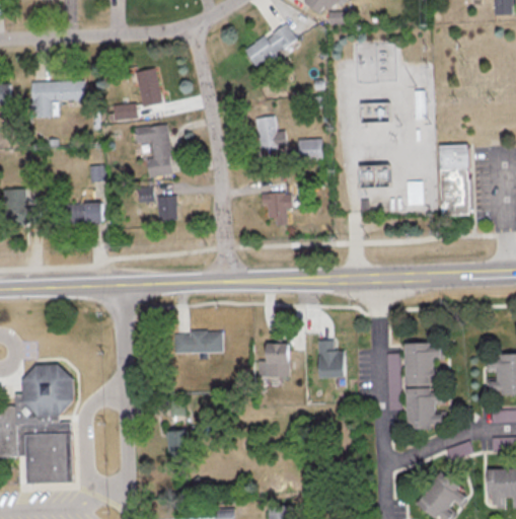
[(307,0),(305,6),(319,12),(321,6),(335,12),(340,0),(307,0)]
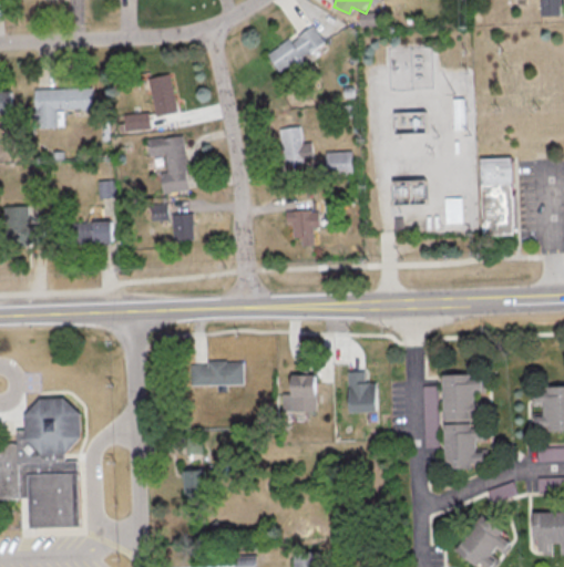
[(537,0),(537,17),(559,17),(559,0),(537,0)]
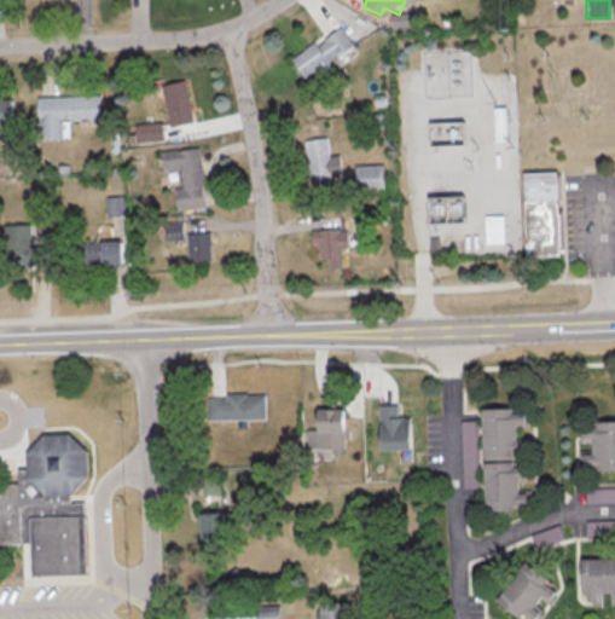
[(289,59),(301,80),(353,48),(340,28),(289,59)]
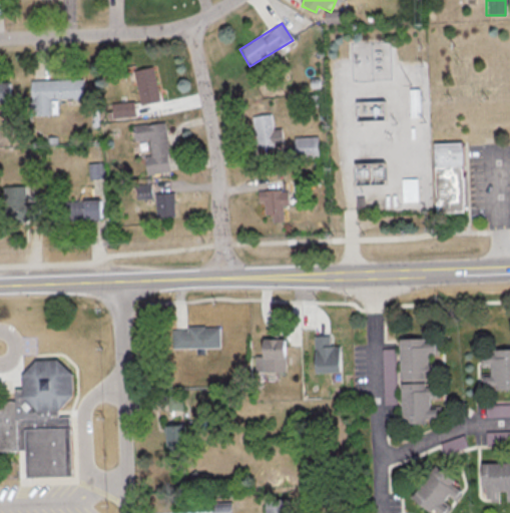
[(159,102),(152,67),(132,71),(139,106),(159,102)]
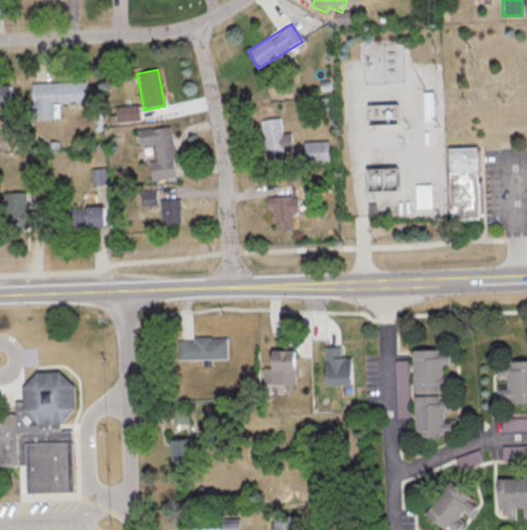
[(86,102),(85,83),(32,83),(32,119),(52,119),(52,102),(86,102)]
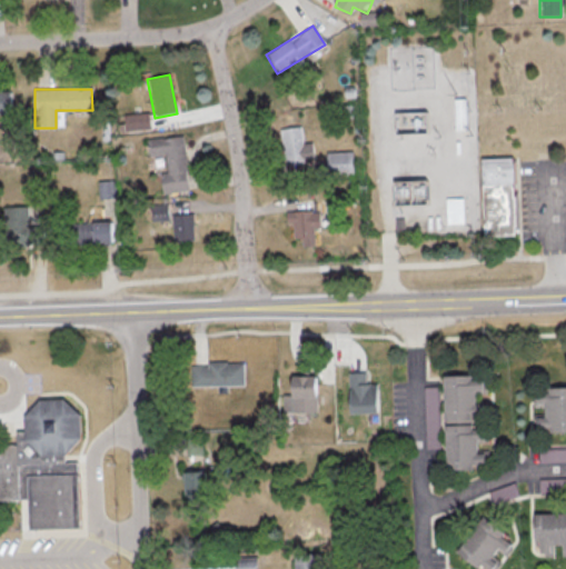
[(0,113),(13,115),(13,92),(0,92),(0,113)]
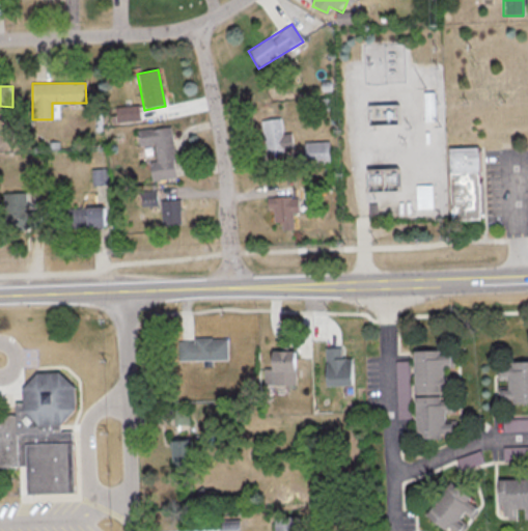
[(422,92),(422,121),(434,121),(434,92),(422,92)]
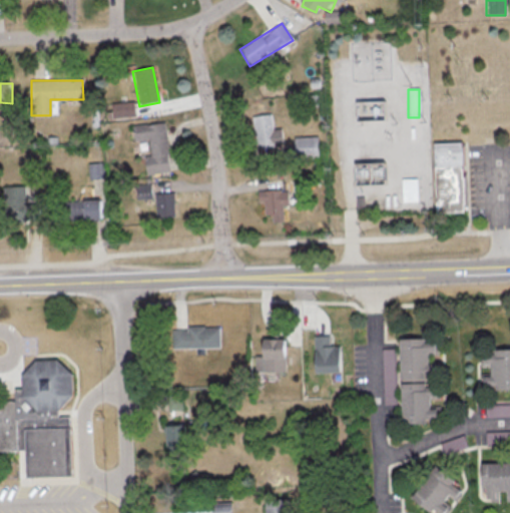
[(112,118),(135,116),(133,102),(110,104),(112,118)]
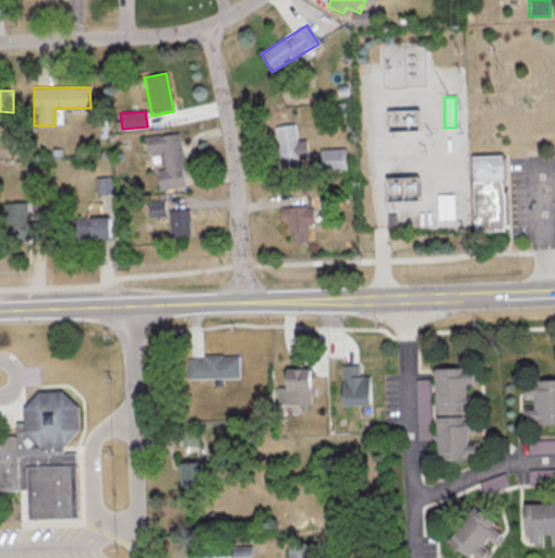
[(308,159),(305,140),(296,142),(293,124),(273,128),(278,164),(308,159)]
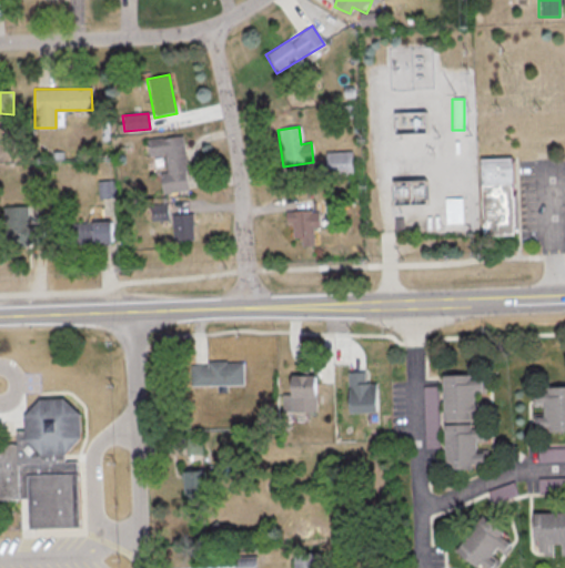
[(161,193),(189,190),(183,135),(145,139),(148,158),(163,155),(165,173),(159,173),(161,193)]
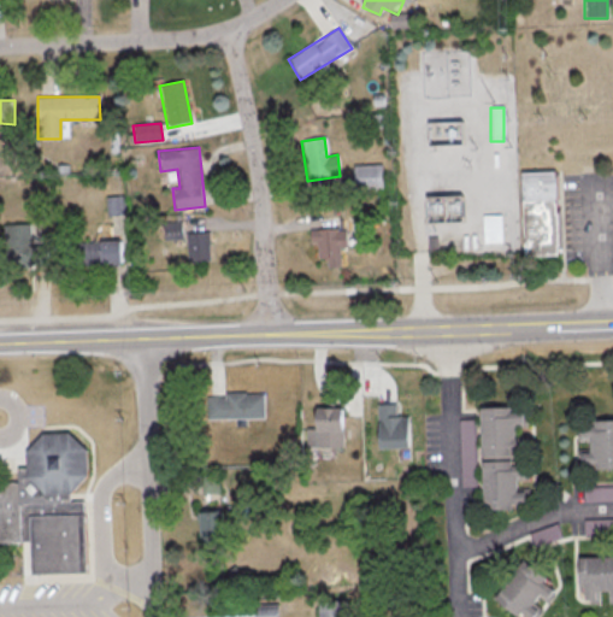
[(353,165),(353,189),(382,189),(382,165),(353,165)]
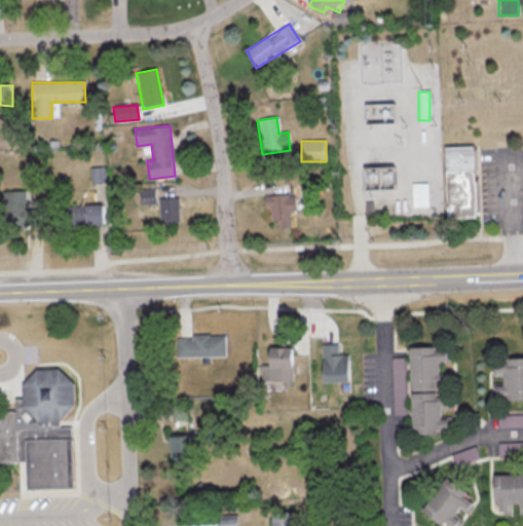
[(446,173),(445,147),(475,146),(476,172),(446,173)]
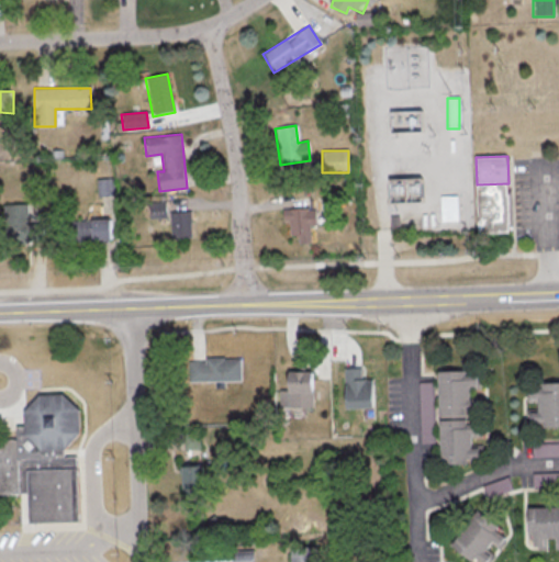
[(390,198),(423,198),(423,179),(390,179),(390,198)]
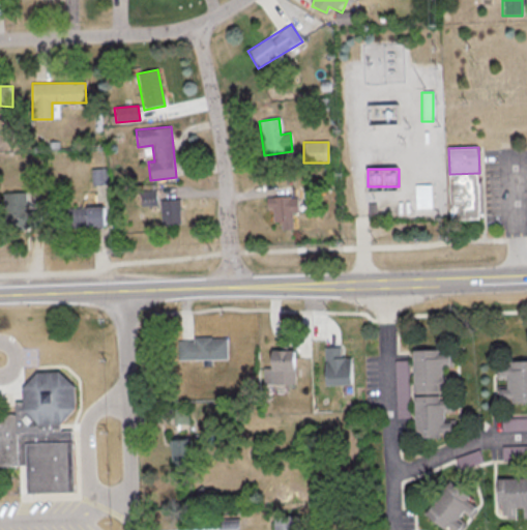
[(479,173),(481,219),(450,222),(449,174),(479,173)]
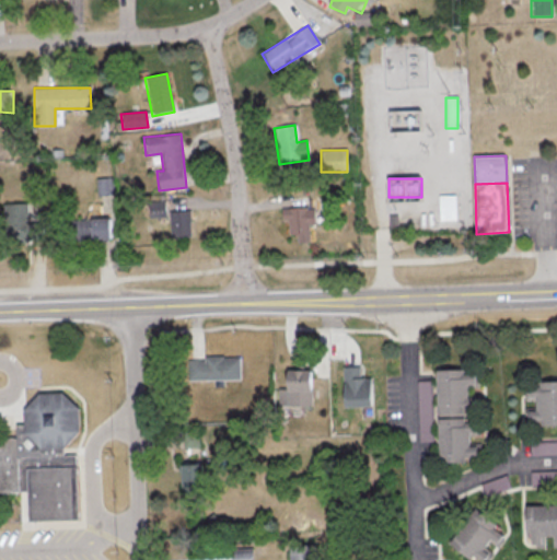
[(438,220),(455,220),(455,195),(438,195),(438,220)]
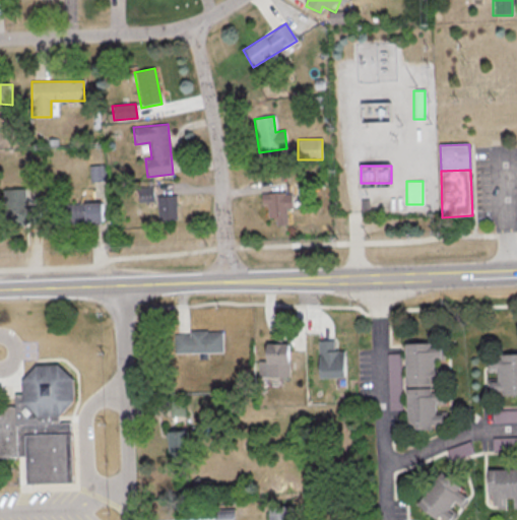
[(152,188),(138,188),(138,200),(152,200),(152,188)]
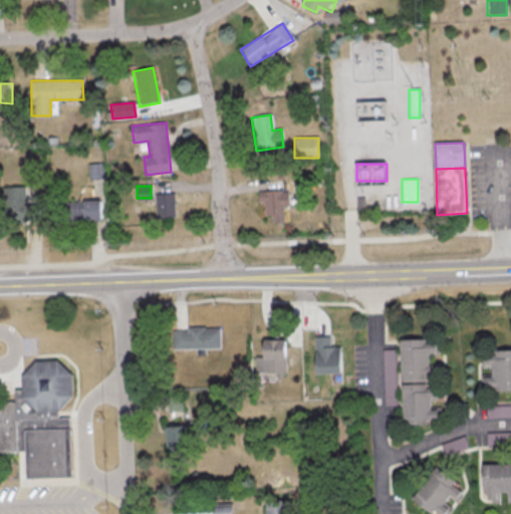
[(24,187),(2,187),(2,221),(39,221),(39,205),(24,205),(24,187)]
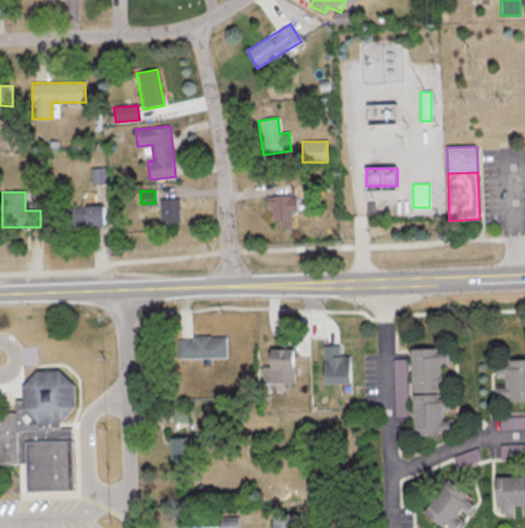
[(279,230),(291,230),(291,211),(297,211),(297,196),(266,196),(266,222),(279,222),(279,230)]
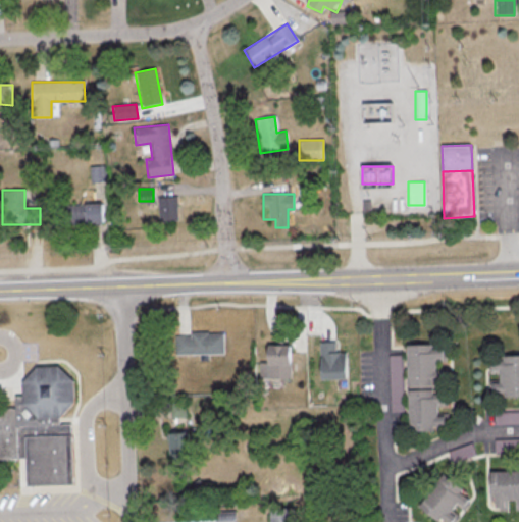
[(158,221),(177,221),(177,197),(158,197),(158,221)]
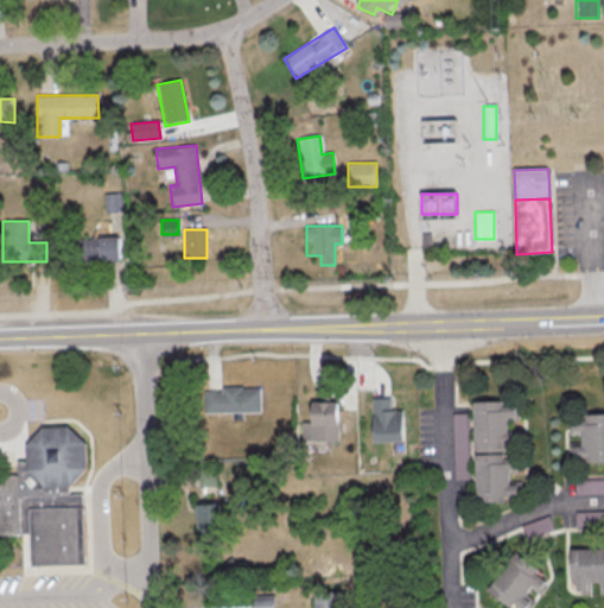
[(121,238),(72,238),(72,261),(121,261),(121,238)]
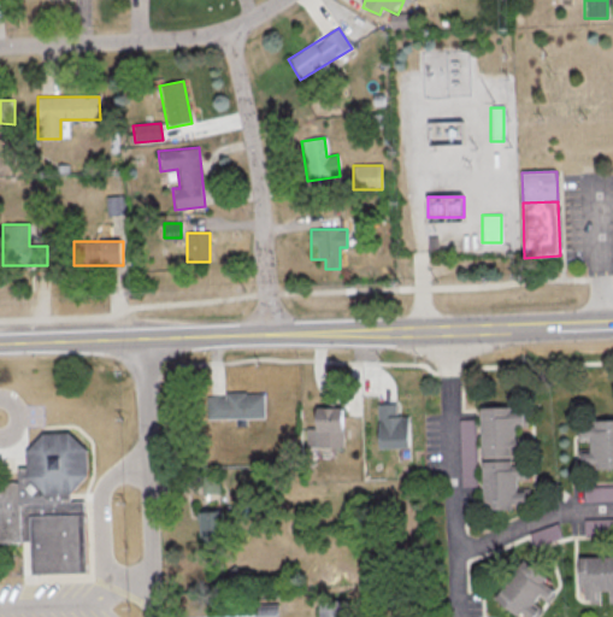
[(206,417),(263,417),(263,392),(206,392),(206,417)]
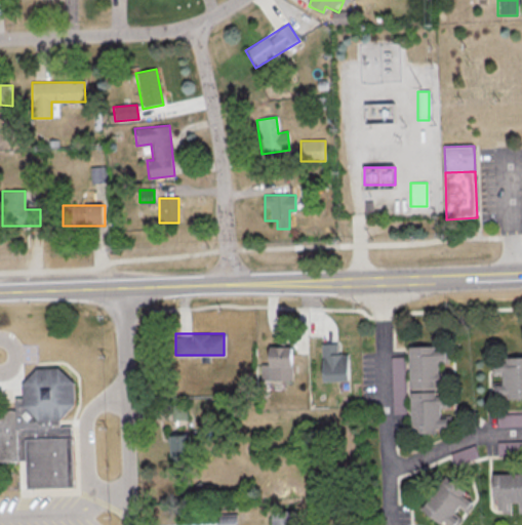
[(322,379),(351,379),(351,352),(339,352),(339,342),(322,342),(322,379)]
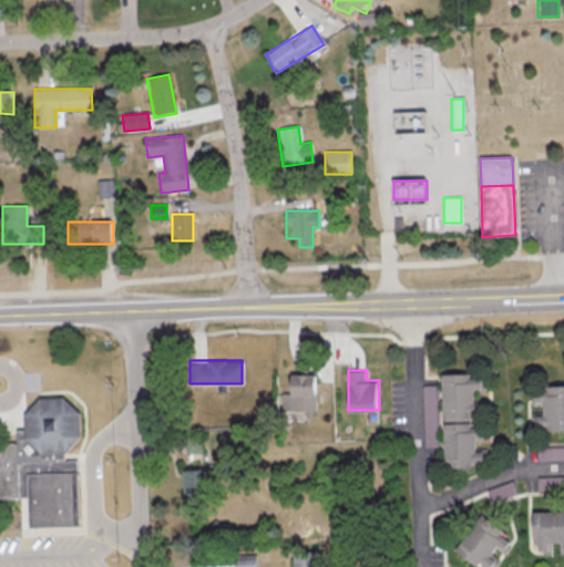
[(485,466),(485,420),(483,420),(483,372),(443,373),(444,466),(485,466)]
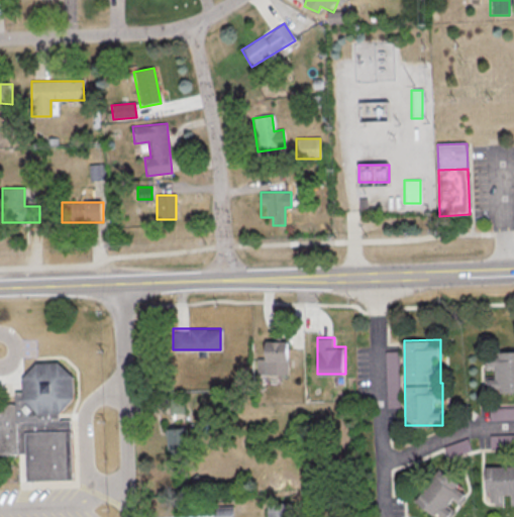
[(290,340),(265,340),(265,374),(290,374),(290,340)]
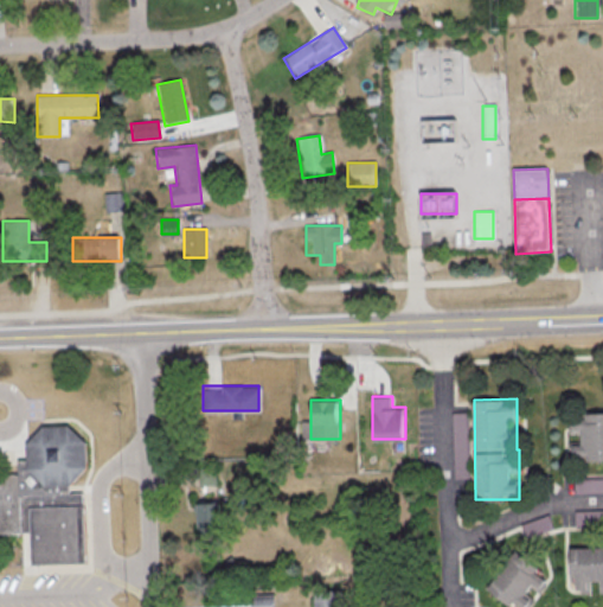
[(602,413),(570,413),(571,460),(602,459),(602,413)]
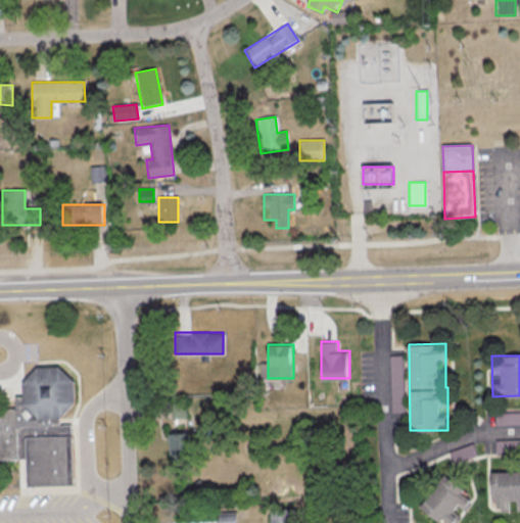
[(22,396),(21,384),(38,367),(59,366),(75,382),(76,402),(60,419),(60,426),(72,425),(75,485),(29,487),(28,459),(0,460),(0,409),(15,409),(14,397),(22,396)]
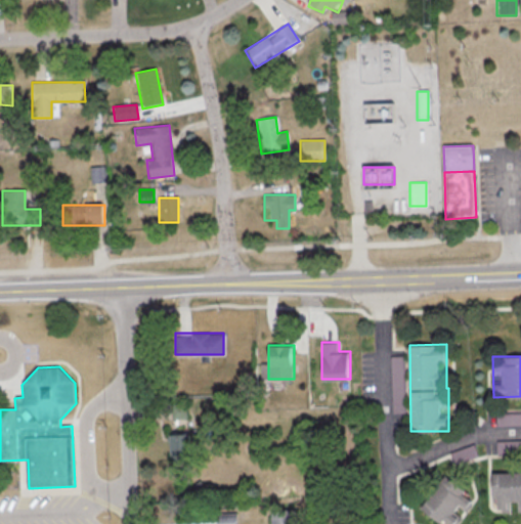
[(170,433),(170,460),(191,460),(191,433),(170,433)]
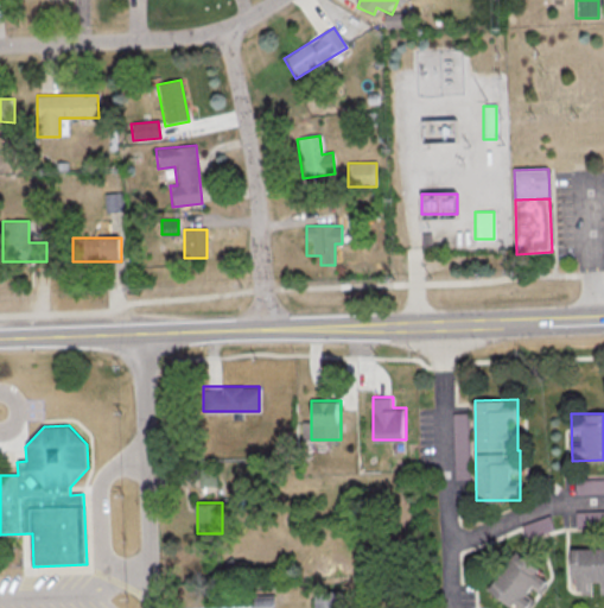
[(603,546),(571,548),(572,593),(603,591),(603,546)]
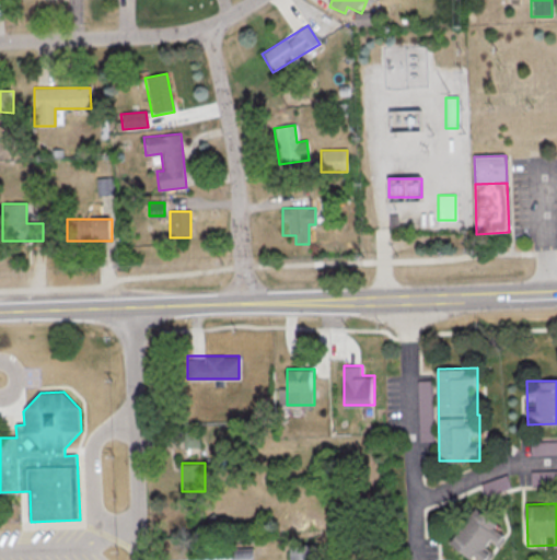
[(487,559),(508,531),(474,508),(451,541),(477,559),(487,559)]
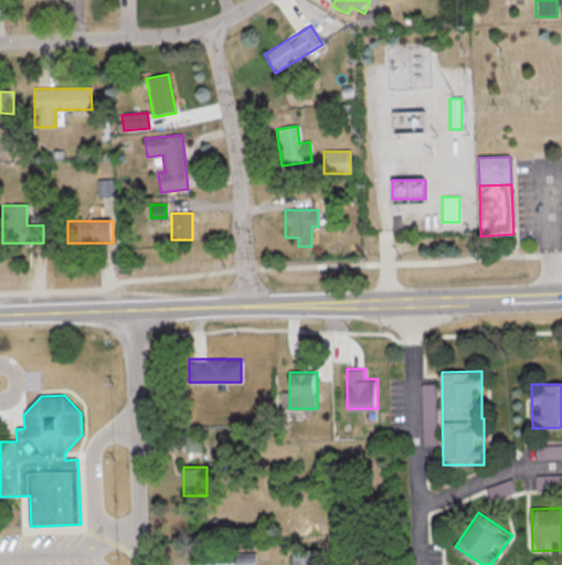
[(318,564),(319,548),(292,548),(290,564),(318,564)]
